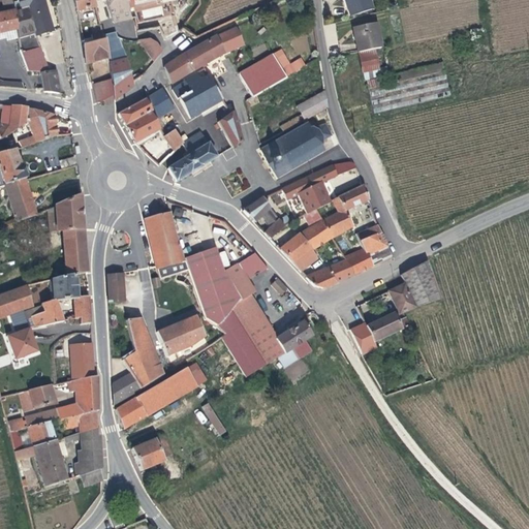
[(0,33),(21,29),(16,10),(12,0),(7,0),(8,4),(11,4),(12,11),(0,14),(0,33)]
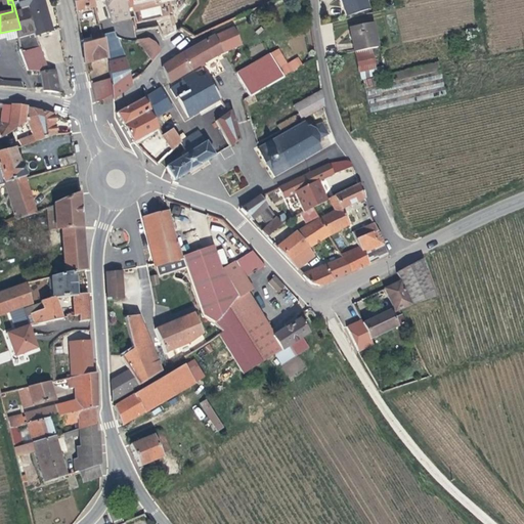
[(29,0),(31,6),(40,35),(53,30),(44,0),(29,0)]
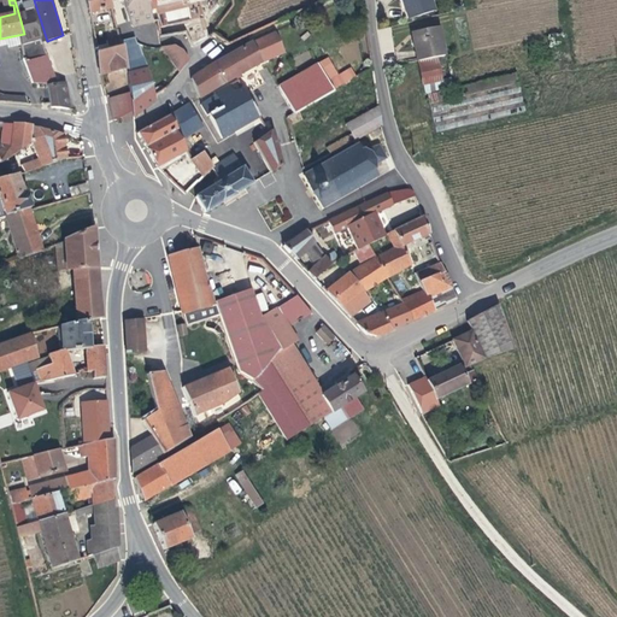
[(121,21),(116,0),(86,0),(90,13),(103,11),(113,7),(117,21),(121,21)]
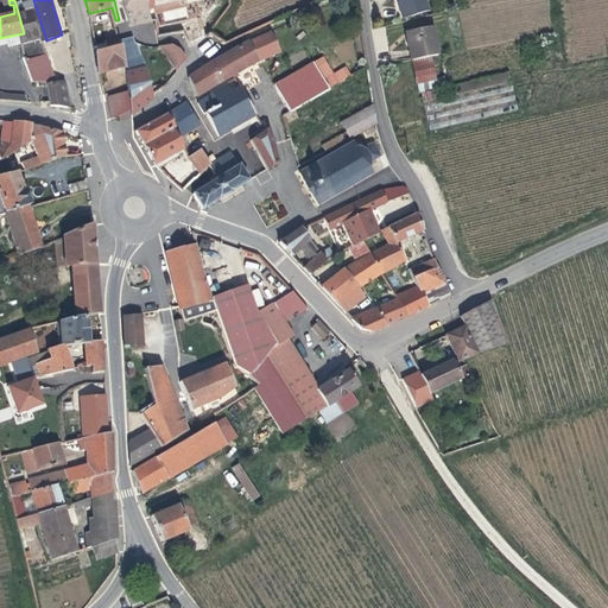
[(152,7),(151,0),(126,0),(133,25),(144,23),(156,21),(152,7)]
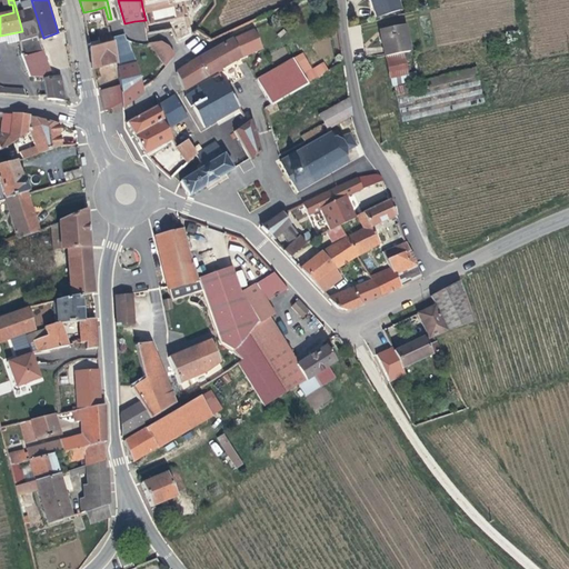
[(401,13),(397,0),(375,0),(376,1),(381,20),(401,13)]
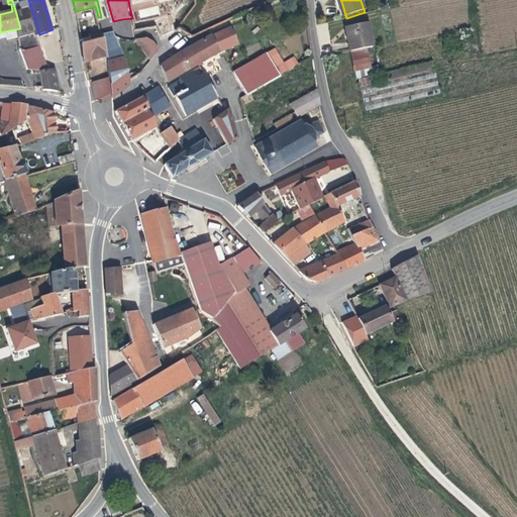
[(42,43),(39,34),(30,6),(15,10),(20,28),(22,36),(25,47),(42,43)]
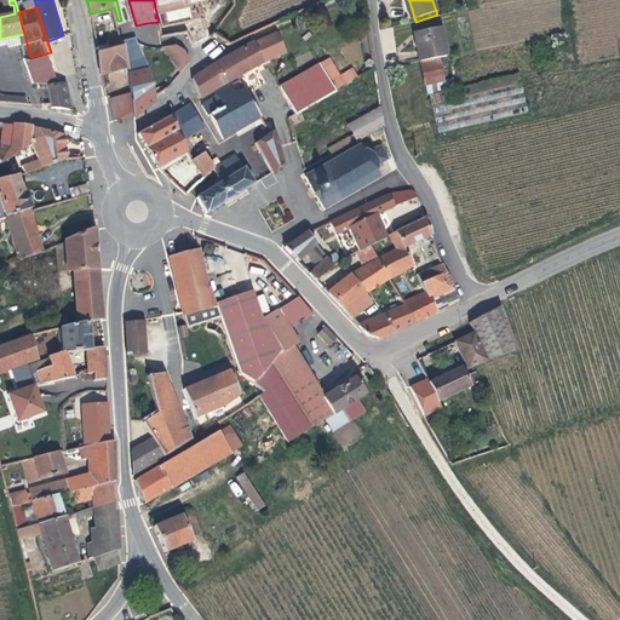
[(99,52),(127,45),(126,40),(124,28),(102,34),(99,27),(95,28),(99,52)]
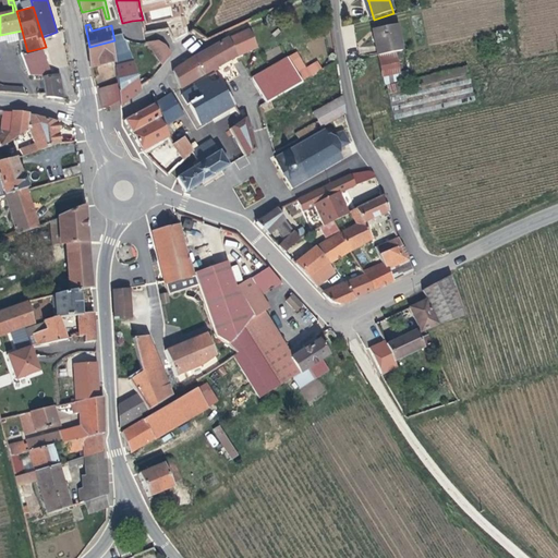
[(374,43),(377,58),(393,55),(400,52),(396,26),(373,31),(374,43)]
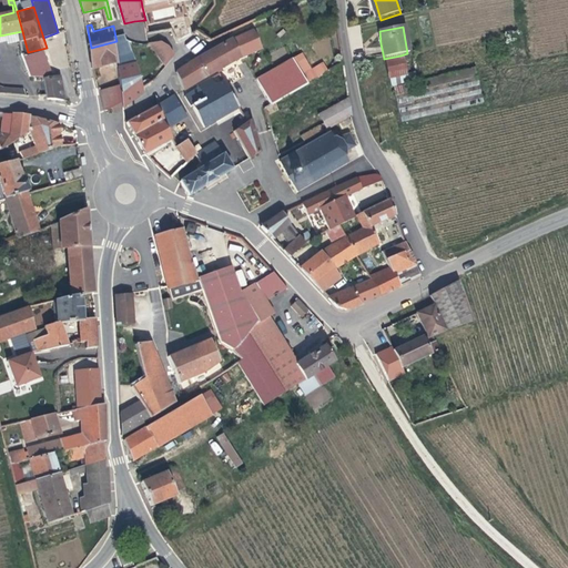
[(233,40),(242,59),(262,48),(254,30),(233,40)]
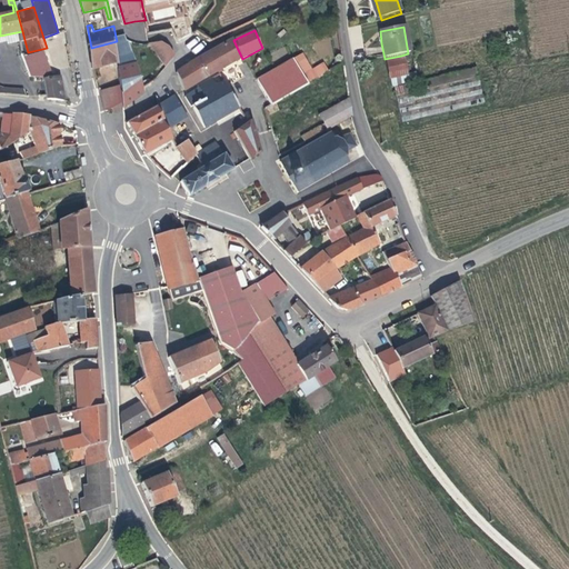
[(25,40),(22,31),(0,36),(0,41),(12,39),(13,42),(25,40)]
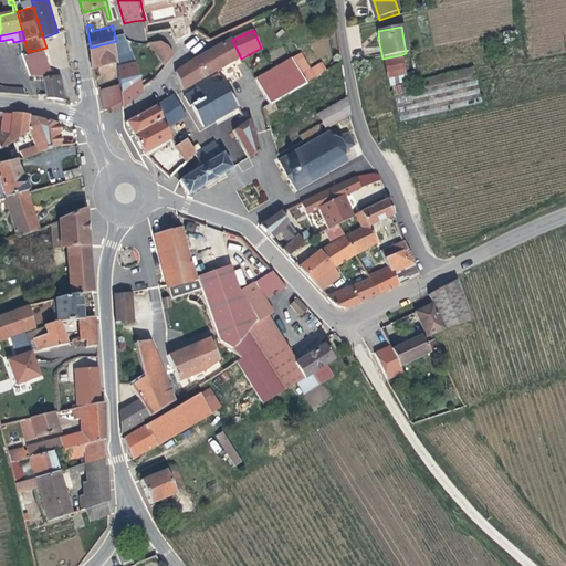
[(116,41),(118,50),(135,49),(133,40),(128,39),(126,38),(125,33),(115,37),(116,41)]
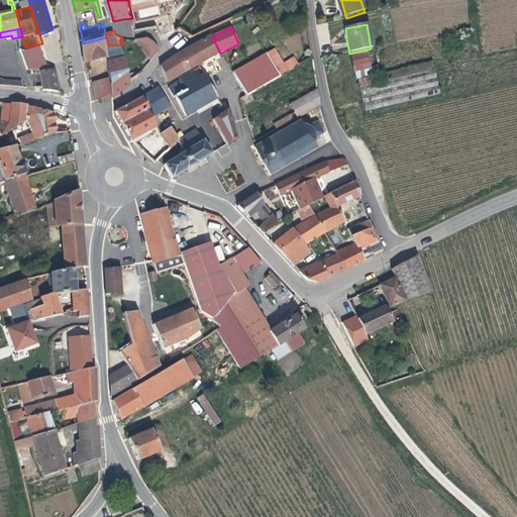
[(190,69),(220,54),(212,36),(190,48),(183,53),(190,69)]
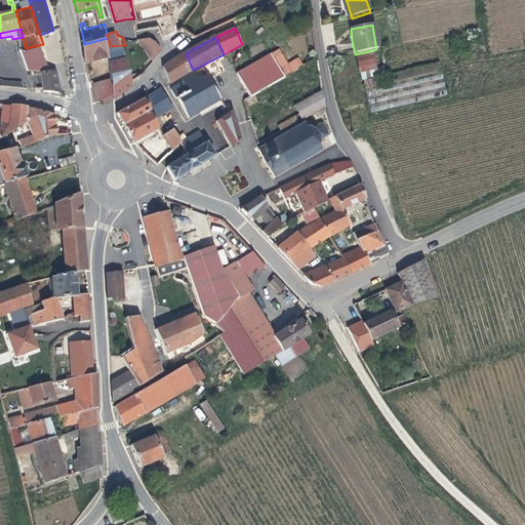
[(110,46),(108,38),(84,44),(87,64),(97,61),(106,58),(107,62),(113,61),(110,46)]
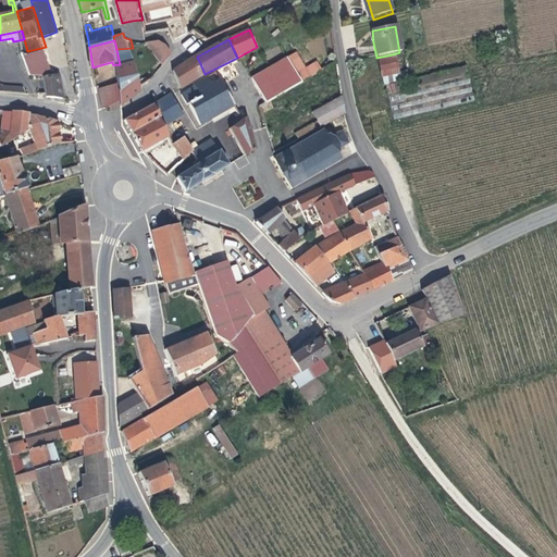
[(166,44),(159,40),(147,41),(156,52),(166,44)]
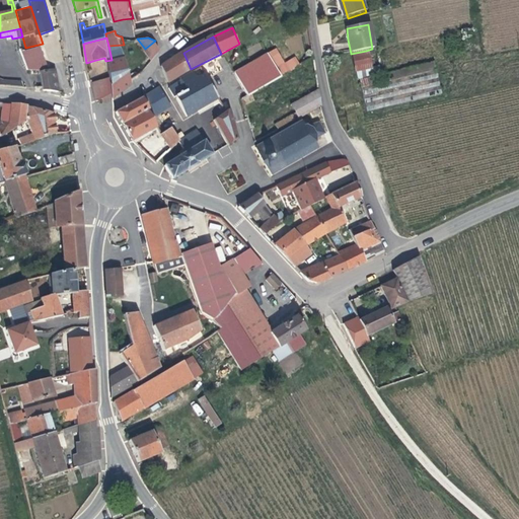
[(162,51),(155,41),(145,49),(153,59),(162,51)]
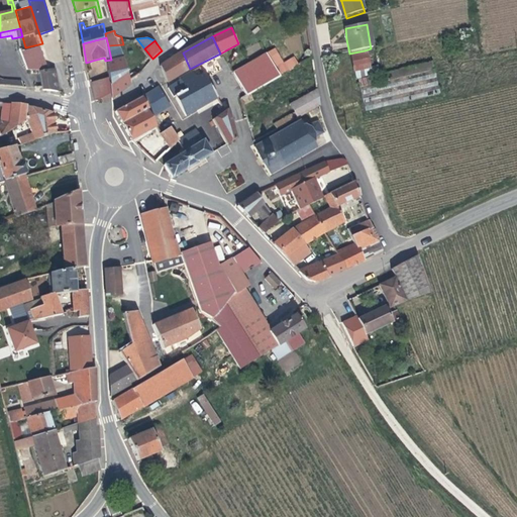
[(48,67),(42,43),(25,47),(31,69),(37,69),(42,68),(48,67)]
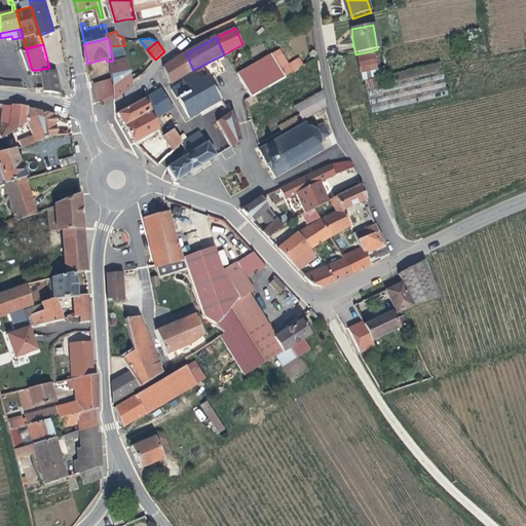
[(128,55),(125,45),(110,46),(113,61),(113,63),(115,81),(116,96),(136,83),(128,55)]
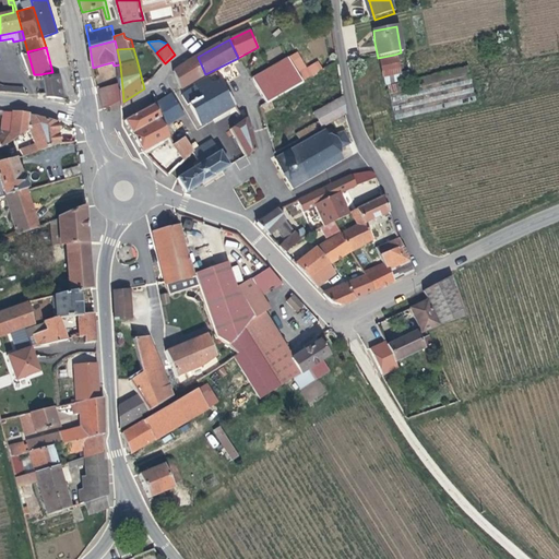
[(297,51),(288,58),(304,82),(323,70),(318,61),(307,67),(297,51)]
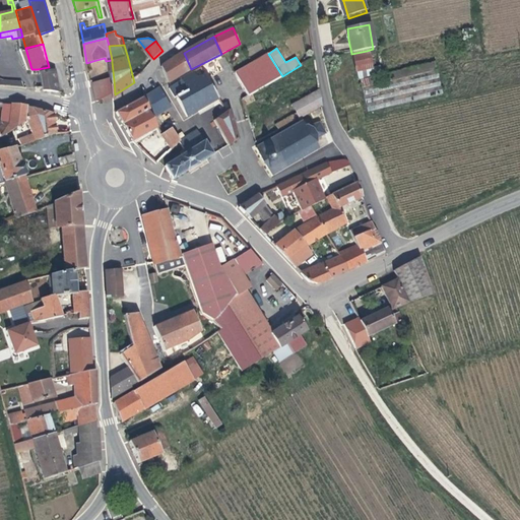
[(367,51),(351,54),(352,62),(354,74),(358,73),(370,70),(367,51)]
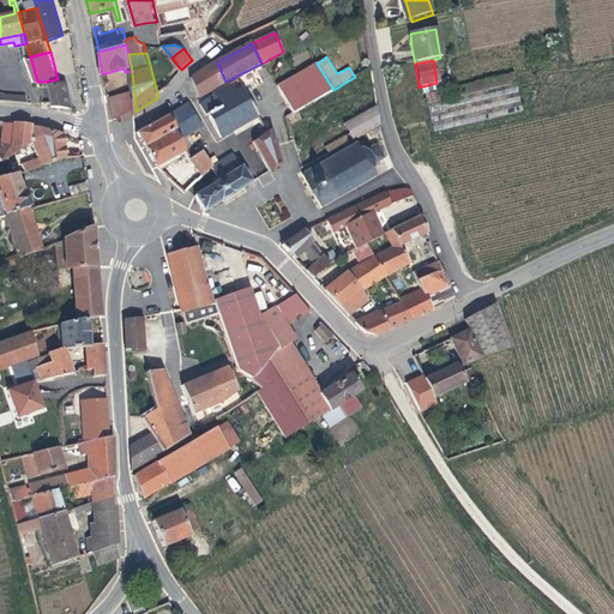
[(199,95),(226,82),(217,62),(203,71),(192,78),(199,95)]
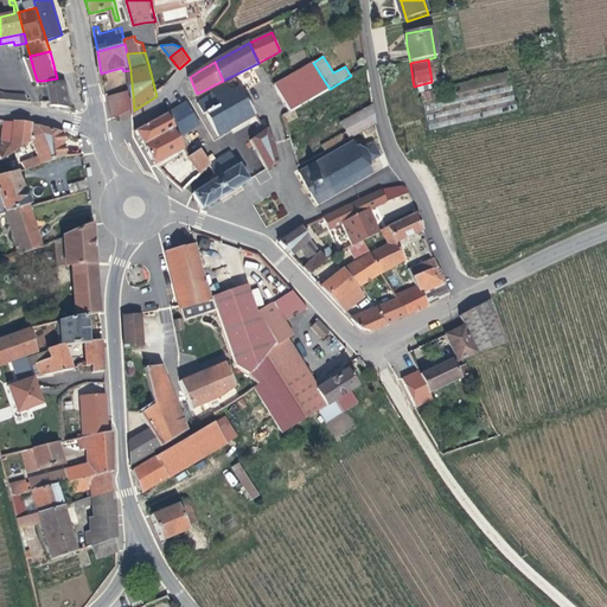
[(288,112),(293,108),(328,88),(313,63),(274,84),(288,112)]
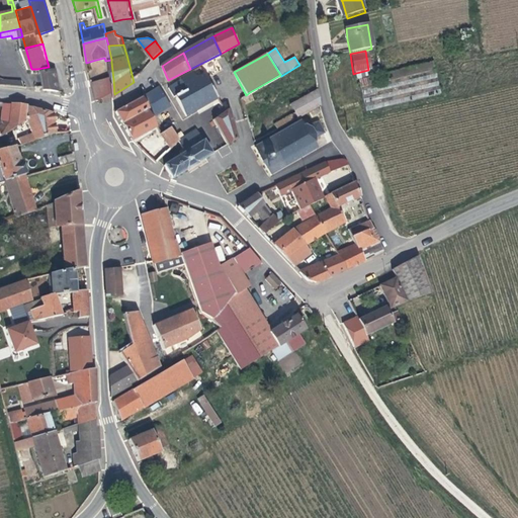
[(356,73),(361,87),(435,68),(434,62),(374,76),(372,70),(368,70),(356,73)]
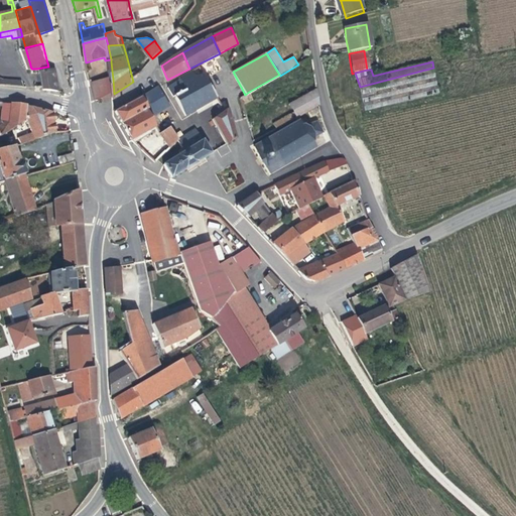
[(60,91),(53,66),(48,67),(42,68),(46,90),(60,91)]
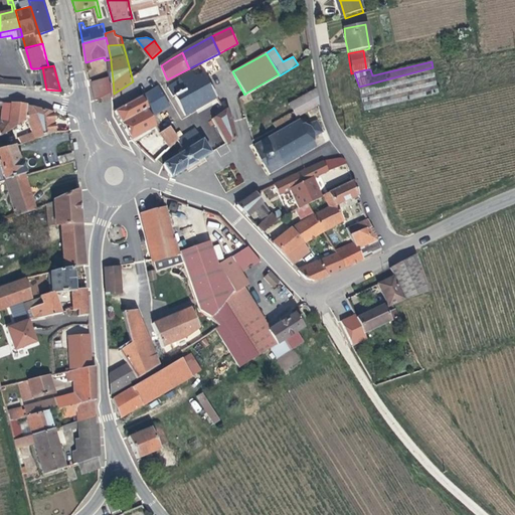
[(433,67),(359,87),(366,114),(440,97),(433,67)]
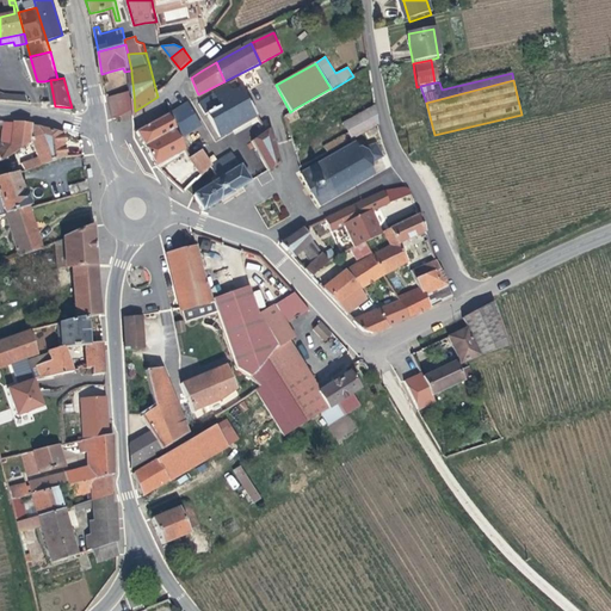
[(216,100),(220,106),(228,122),(252,107),(241,87),(216,100)]
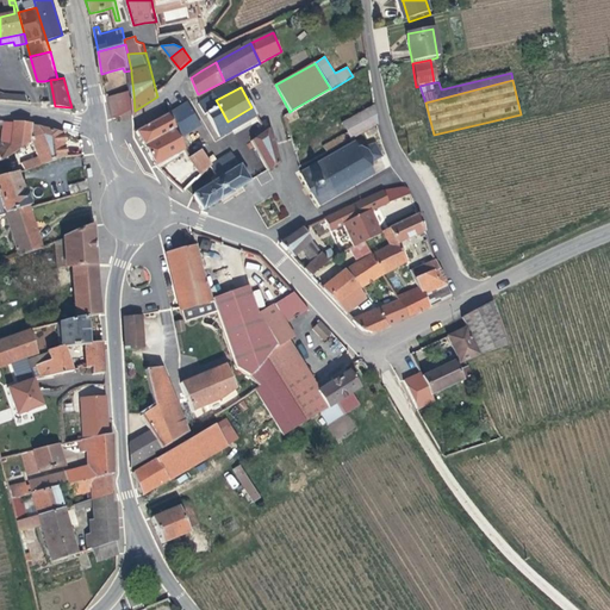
[(0,93),(0,97),(1,103),(29,104),(25,94),(5,94),(0,93)]
